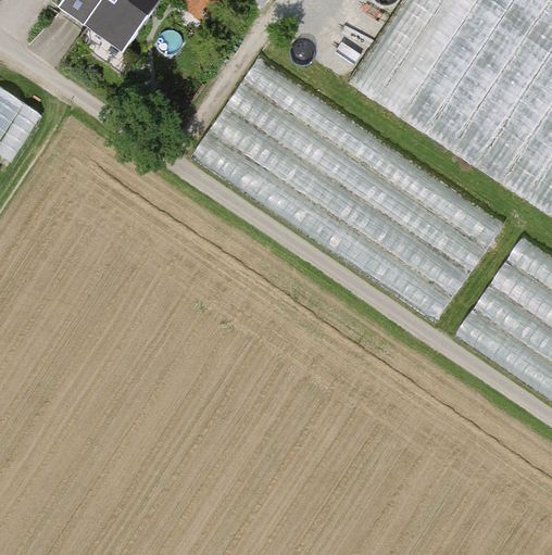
[(160,0),(72,0),(64,13),(129,57),(165,3),(160,0)]
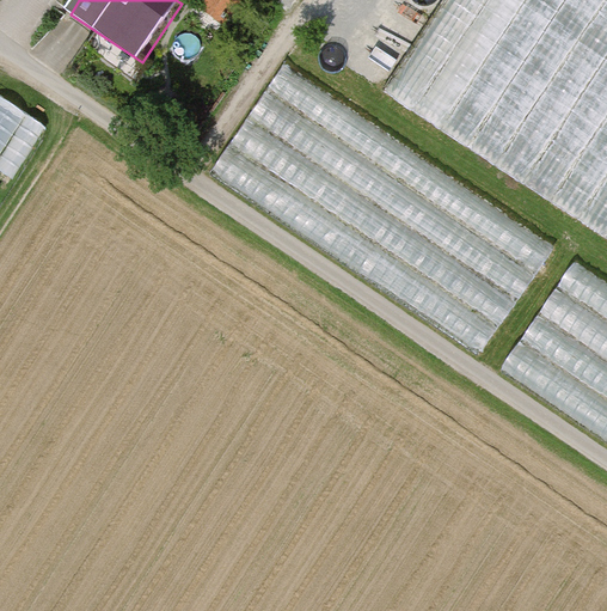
[(606,0),(448,0),(385,105),(606,240),(606,0)]
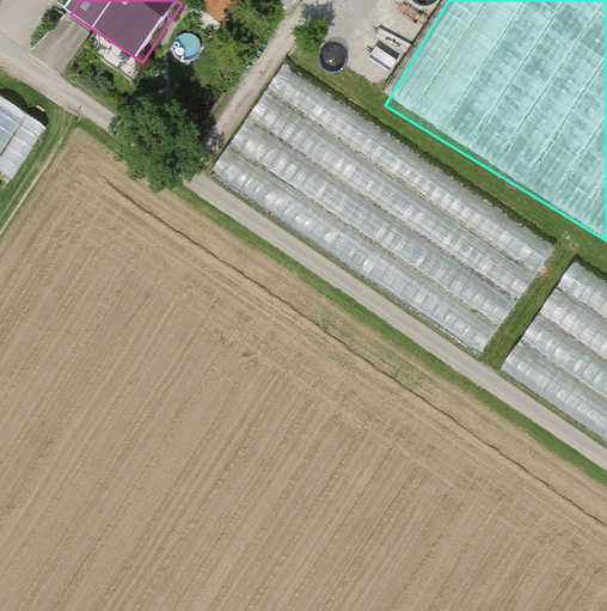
[(485,350),(555,243),(280,66),(209,173),(485,350)]
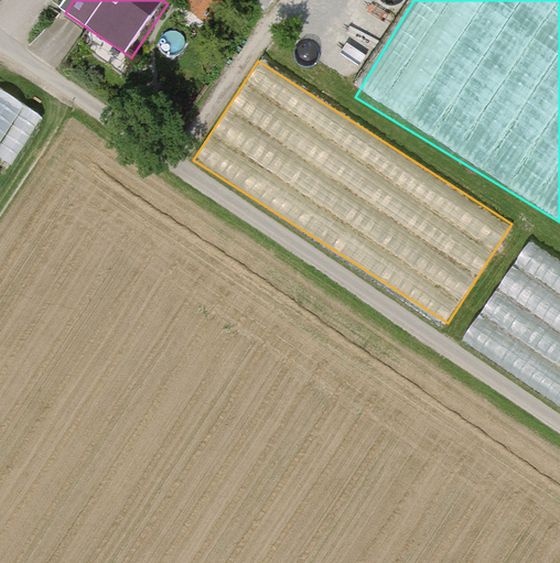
[(0,158),(12,165),(47,108),(0,78),(0,158)]
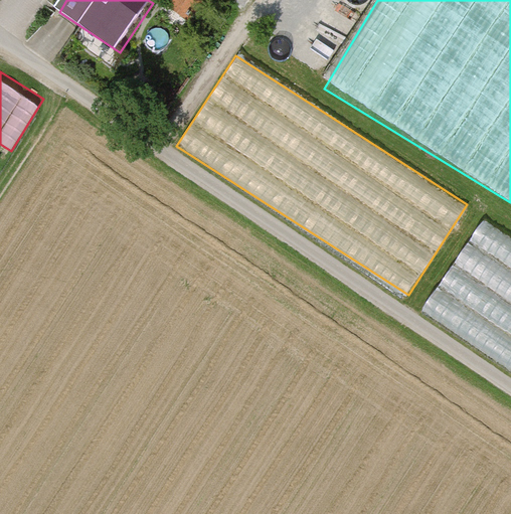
[(445,303),(414,307),(510,369),(510,241),(481,222),(452,267),(468,270),(447,272),(443,291),(484,300),(465,288),(476,270),(498,268),(505,282),(510,279),(510,307),(507,300),(483,311),(478,307),(440,311),(445,303)]
